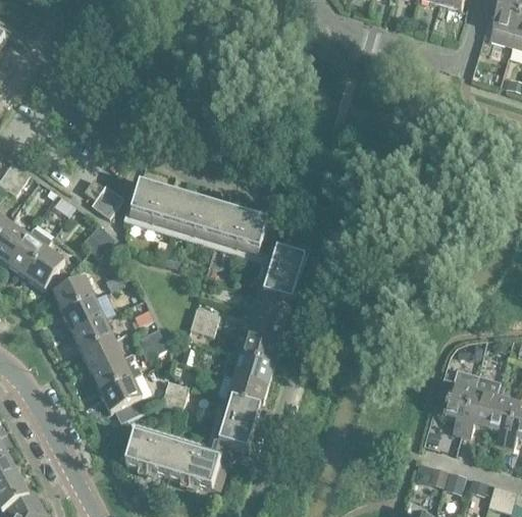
[(440,0),(439,4),(461,10),(464,0),(440,0)]
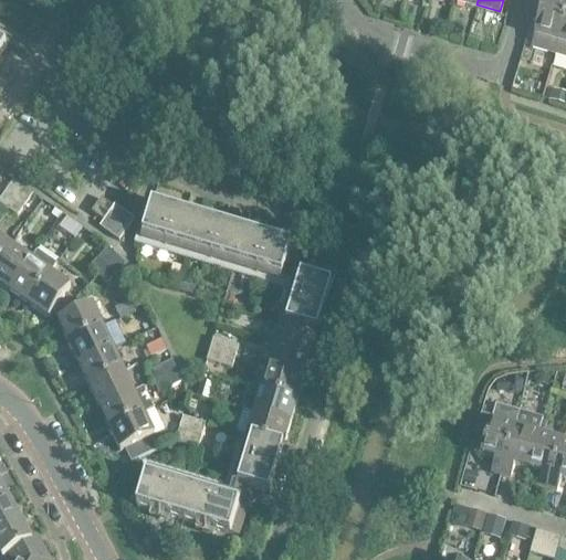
[(565,16),(565,0),(544,0),(532,44),(556,51),(565,16)]
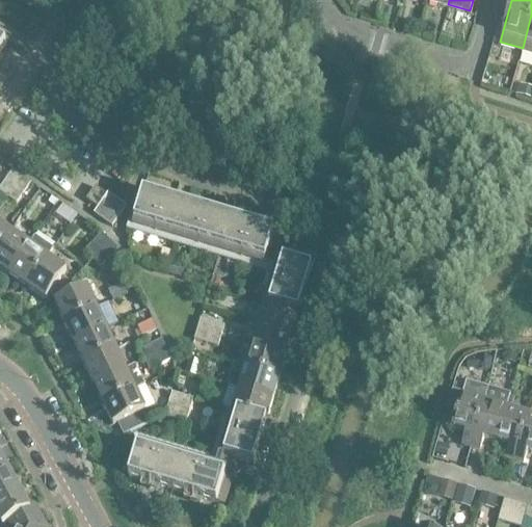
[(531,50),(531,15),(523,48),(531,50)]
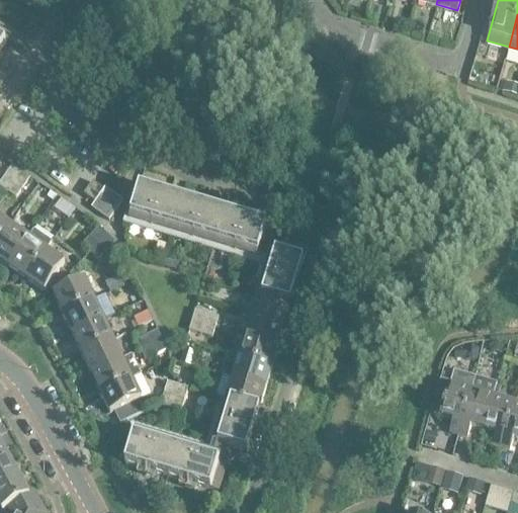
[(10,32),(3,27),(0,24),(0,36),(5,40),(10,32)]
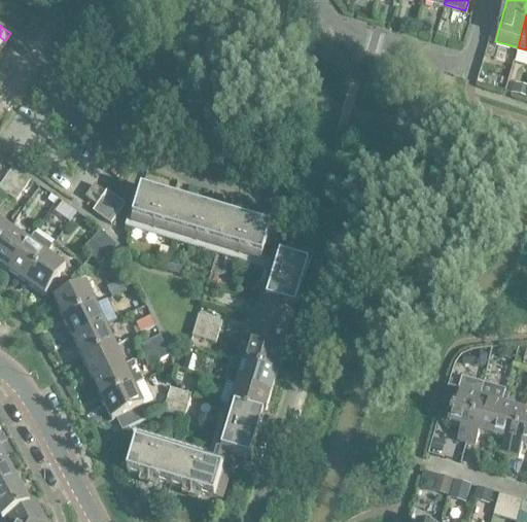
[(526,82),(514,79),(511,89),(525,93),(526,87),(526,82)]
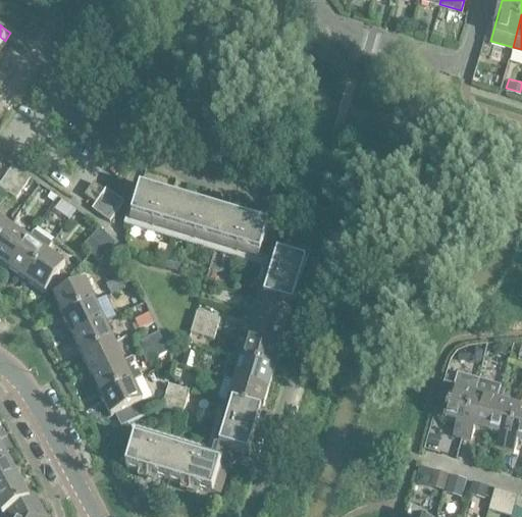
[(12,162),(5,172),(14,178),(21,169),(12,162)]
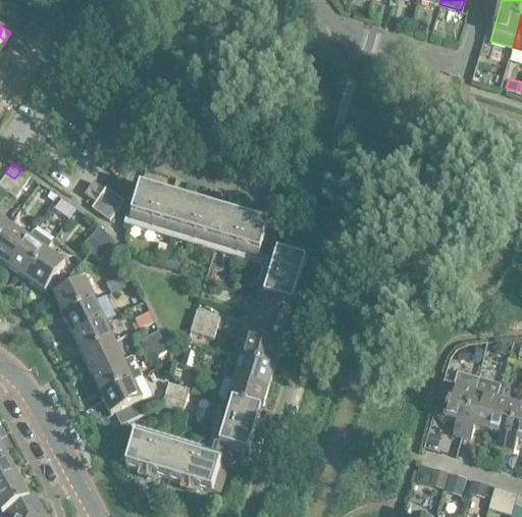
[(21,169),(14,178),(23,185),(30,175),(21,169)]
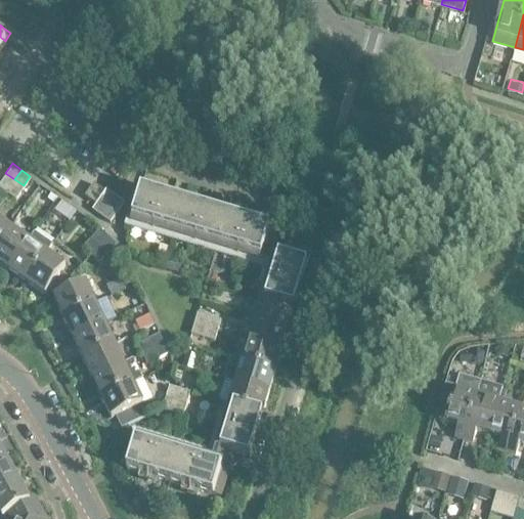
[(14,179),(5,173),(0,180),(0,184),(7,189),(14,179)]
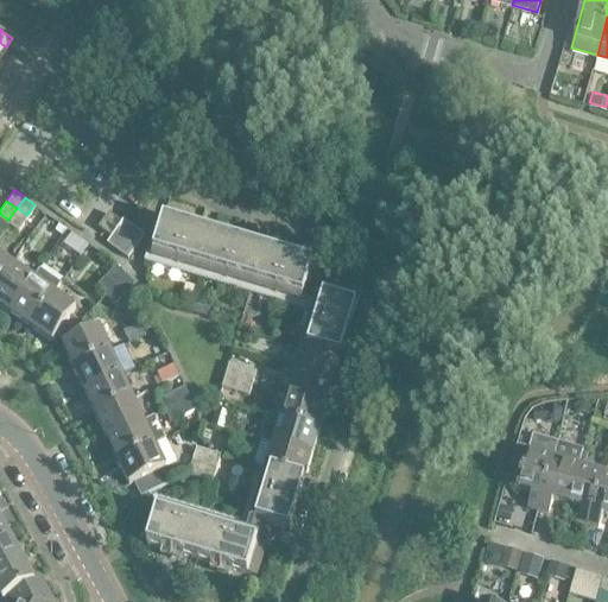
[(27,215),(17,208),(8,220),(19,227),(27,215)]
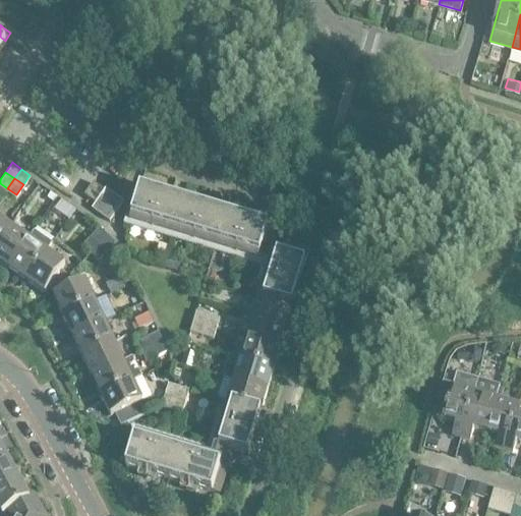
[(105,187),(93,179),(84,191),(96,199),(99,195),(105,187)]
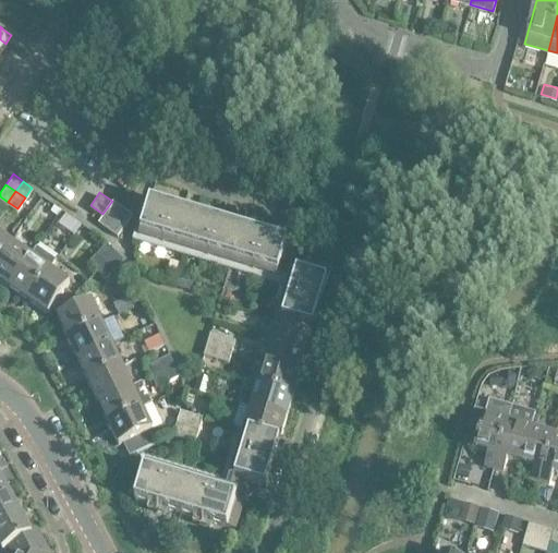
[(150,197),(145,215),(140,233),(277,274),(288,238),(150,197)]
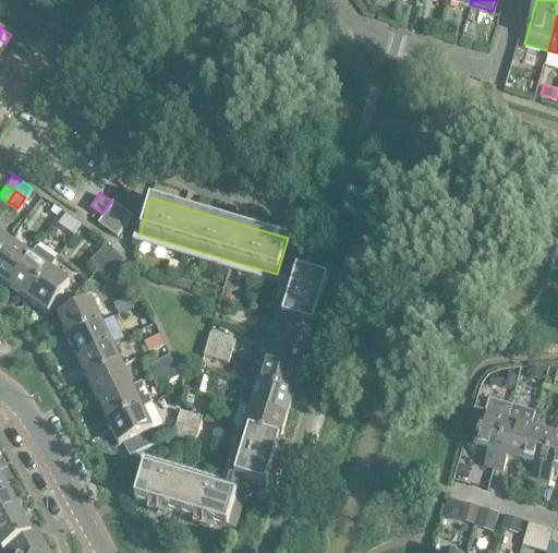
[(106,209),(116,216),(123,205),(113,199),(112,201),(106,209)]
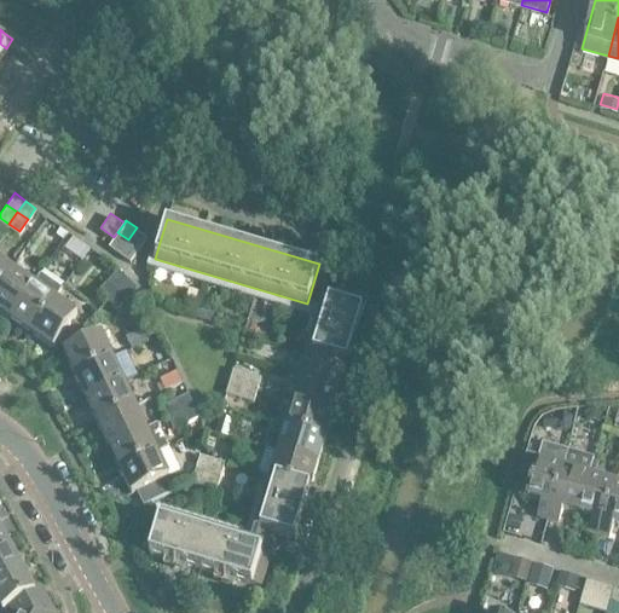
[(146,235),(137,227),(128,240),(139,247),(146,235)]
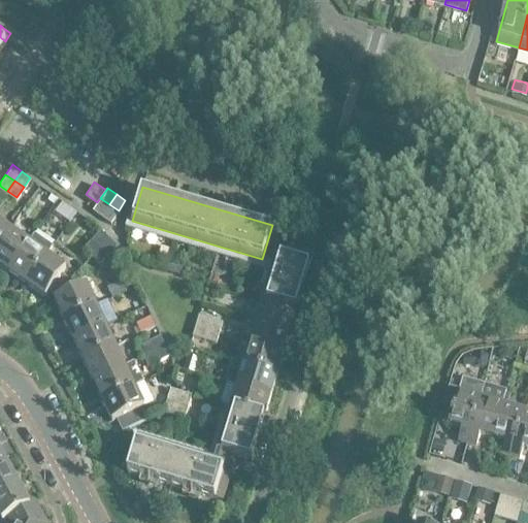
[(94,207),(102,214),(109,204),(100,198),(97,202),(94,207)]
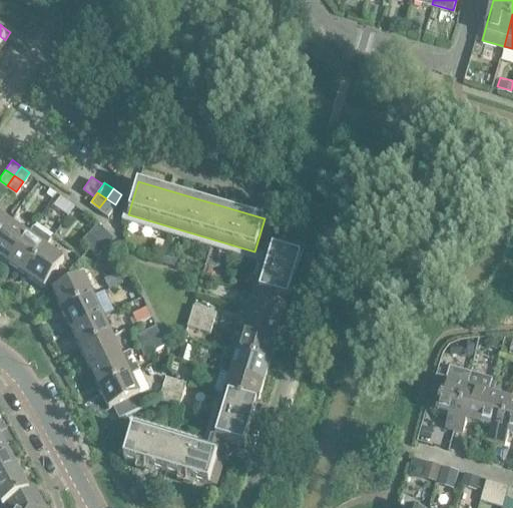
[(108,213),(115,204),(106,198),(99,207),(108,213)]
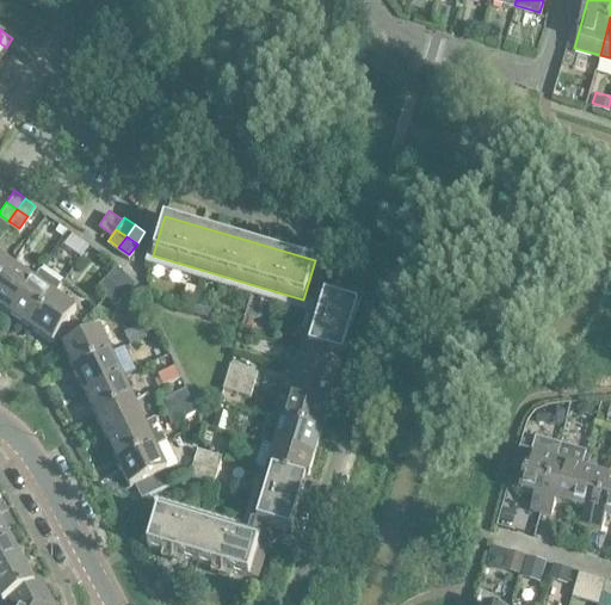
[(0,278),(12,261),(0,253),(0,278)]
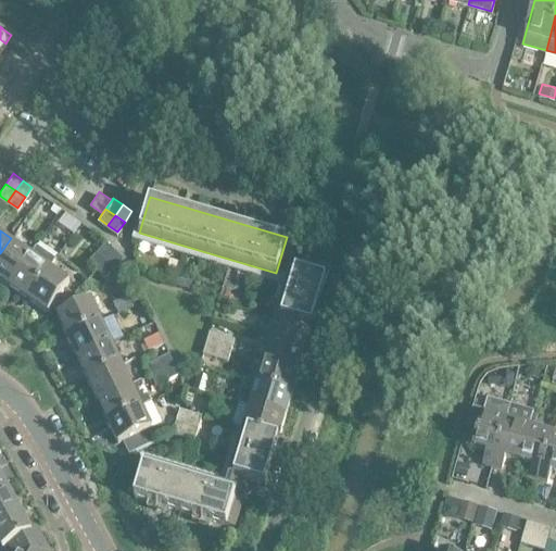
[(0,253),(0,276),(9,283),(30,252),(11,238),(0,253)]
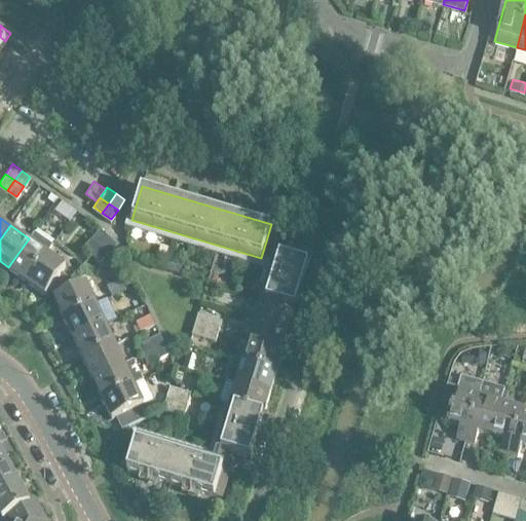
[(103,246),(111,237),(104,229),(95,238),(103,246)]
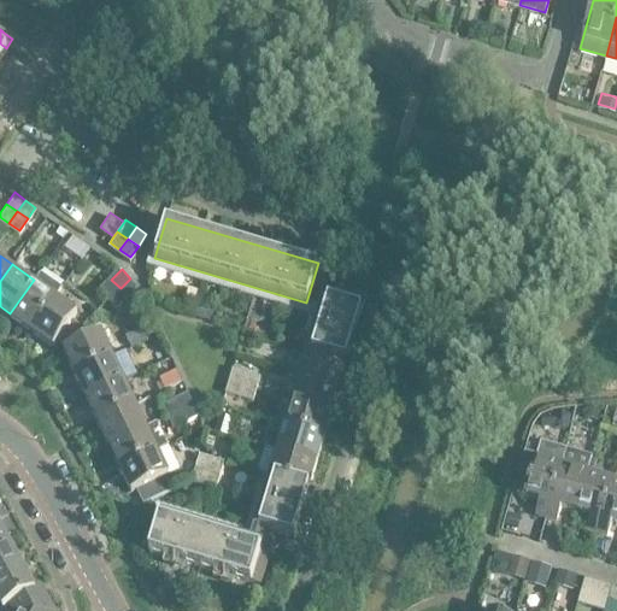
[(31,328),(56,294),(62,285),(40,270),(34,280),(10,313),(31,328)]
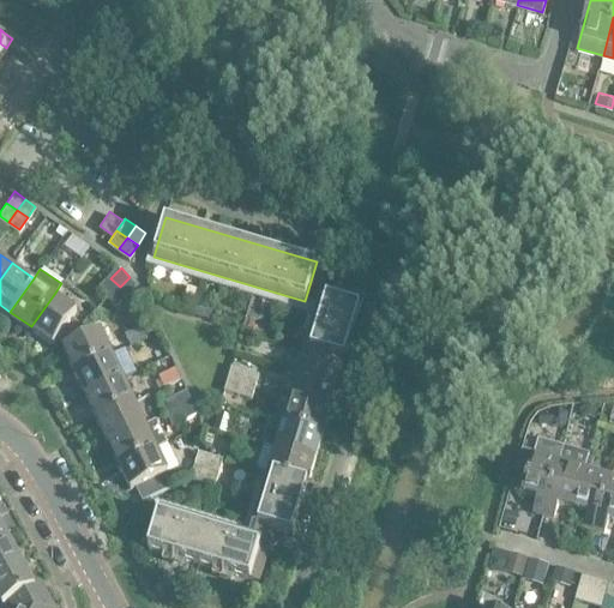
[(128,296),(139,287),(130,277),(120,287),(128,296)]
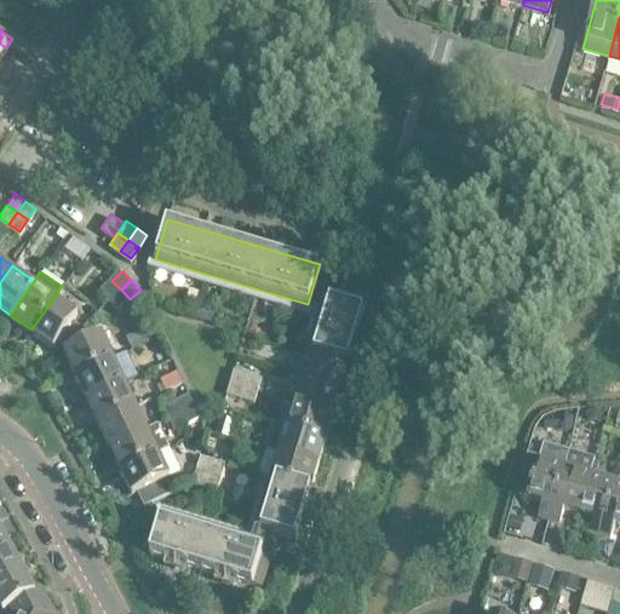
[(102,291),(110,300),(121,290),(112,281),(102,291)]
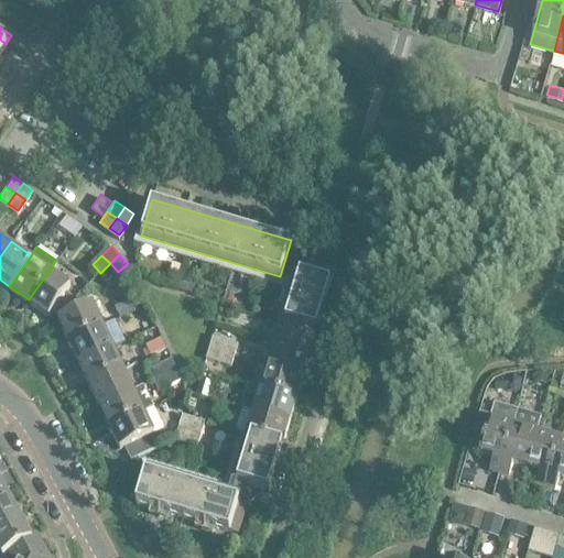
[(334,271),(325,269),(297,260),(294,271),(312,275),(331,281),(334,271)]
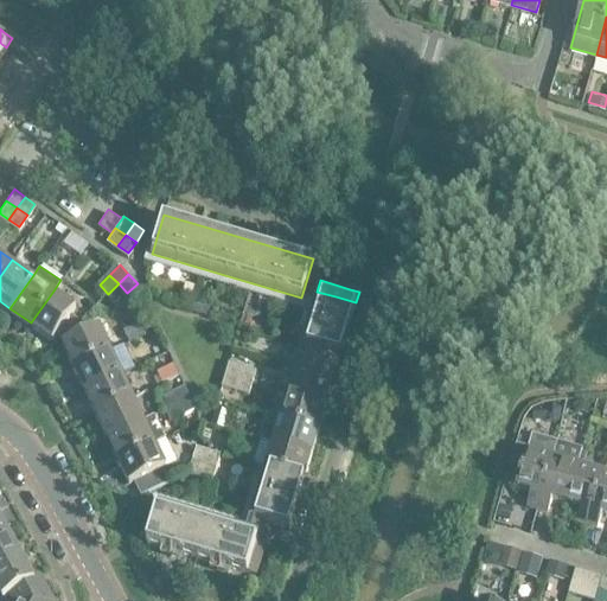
[(127,293),(119,283),(108,294),(117,302),(127,293)]
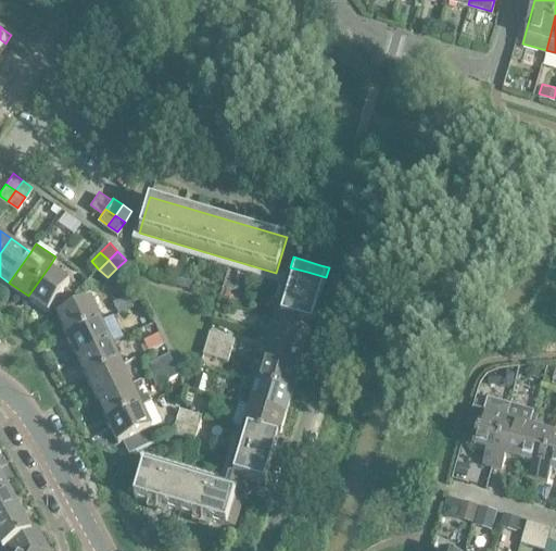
[(28,296),(48,310),(70,279),(50,265),(28,296)]
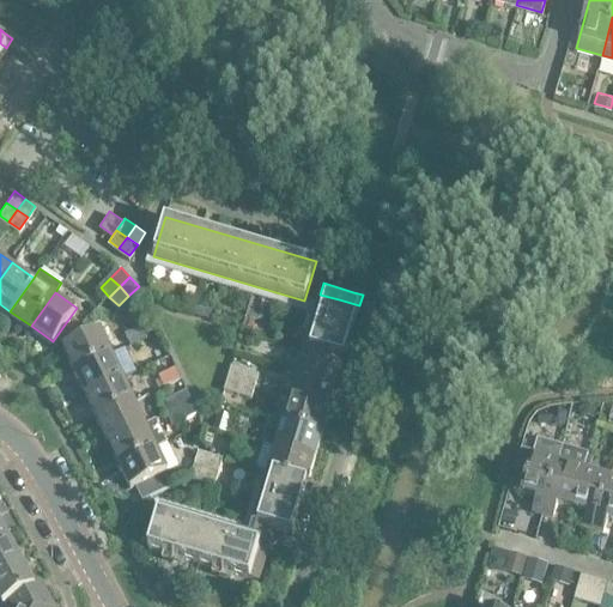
[(359,305),(339,299),(320,295),(304,344),(325,350),(345,356),(359,305)]
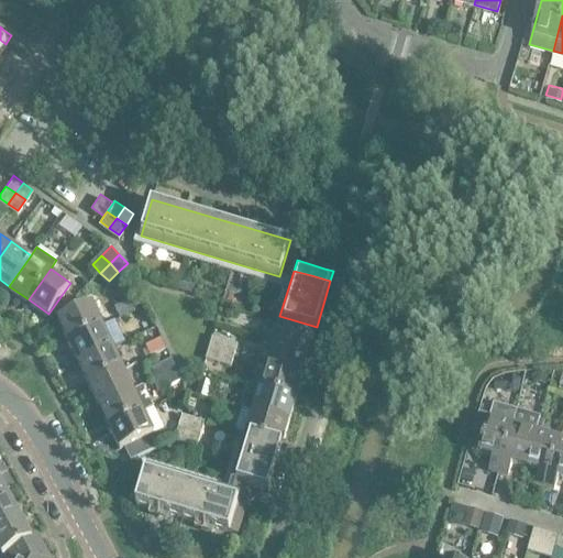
[(92,299),(58,316),(68,338),(102,321),(101,319),(105,318),(106,320),(117,315),(113,307),(107,305),(100,308),(101,310),(98,312),(92,299)]
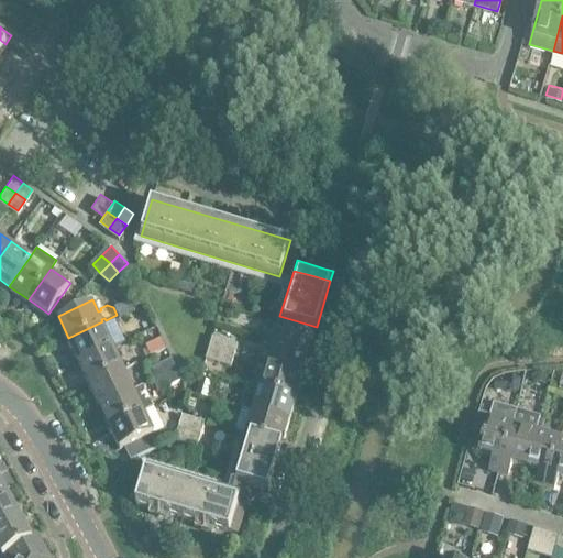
[(317,327),(298,321),(279,316),(273,339),(309,350),(317,327)]
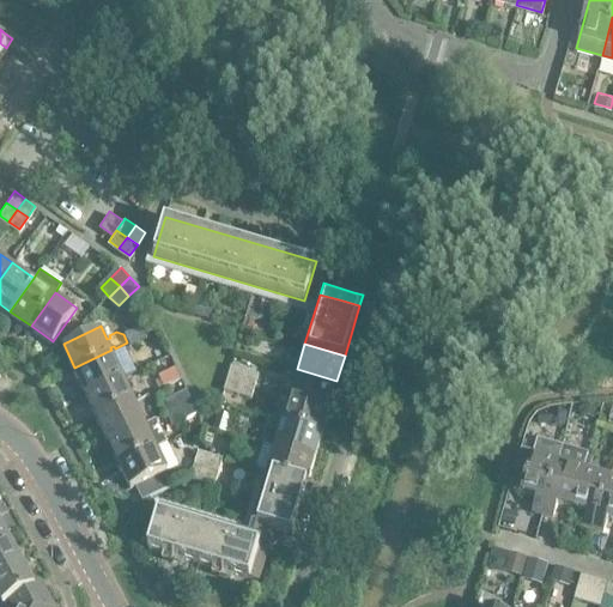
[(74,368),(85,392),(122,374),(111,350),(74,368)]
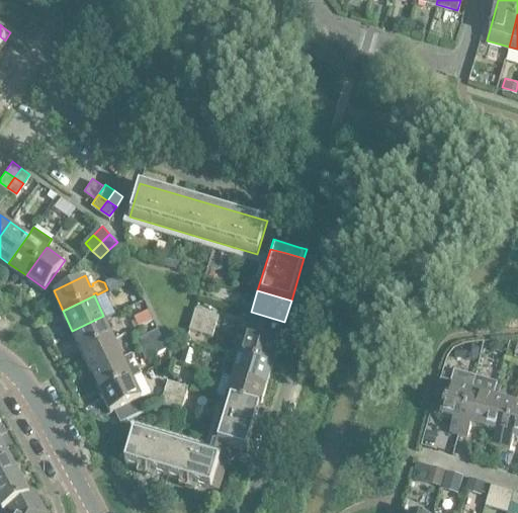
[(195,307),(192,317),(203,321),(206,310),(195,307)]
